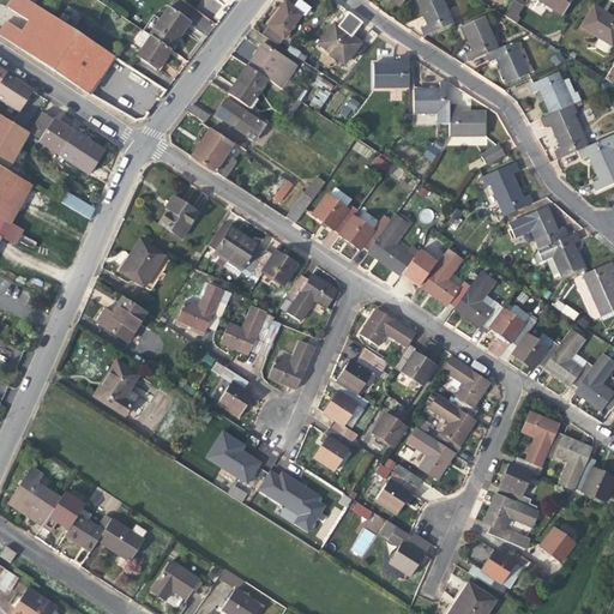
[(7,22),(0,31),(0,34),(90,94),(97,83),(102,77),(104,72),(114,58),(73,31),(56,20),(25,0),(11,0),(6,7),(28,22),(22,31),(7,22)]
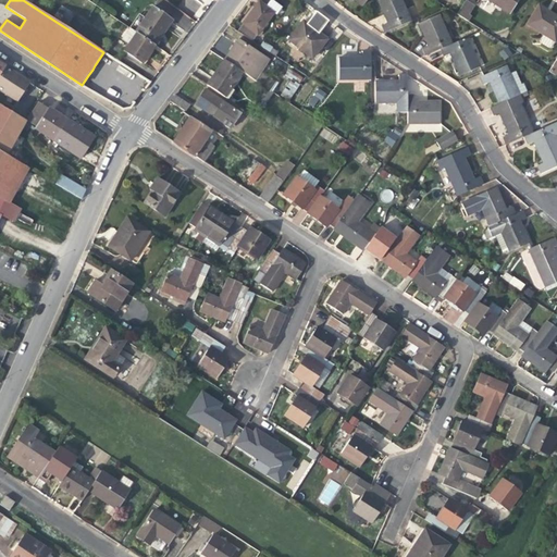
[(273,0),(270,0),(265,7),(274,13),(280,5),(273,0)]
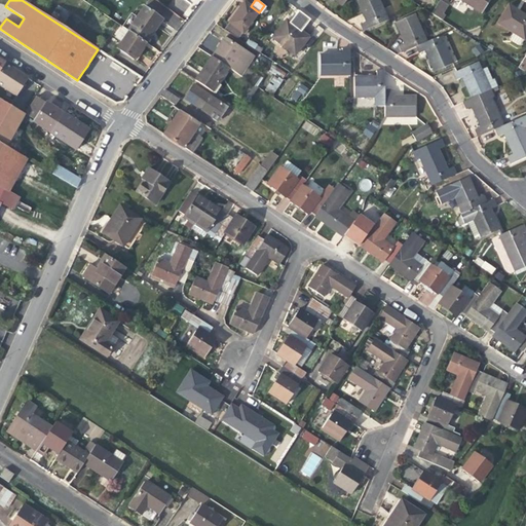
[(364,32),(388,21),(378,0),(358,0),(357,1),(362,13),(366,22),(361,24),(364,32)]
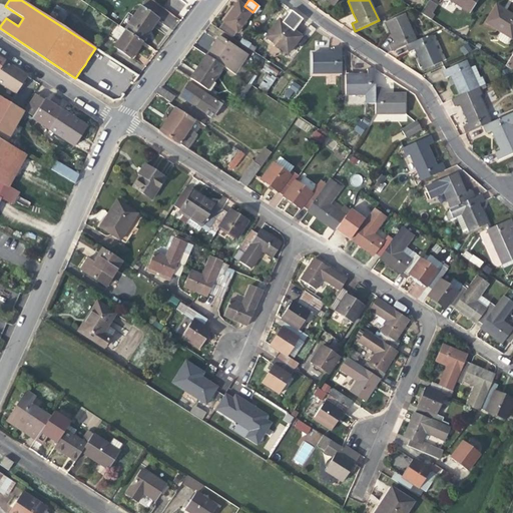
[(431,0),(428,0),(420,13),(432,20),(437,12),(431,8),(435,2),(431,0)]
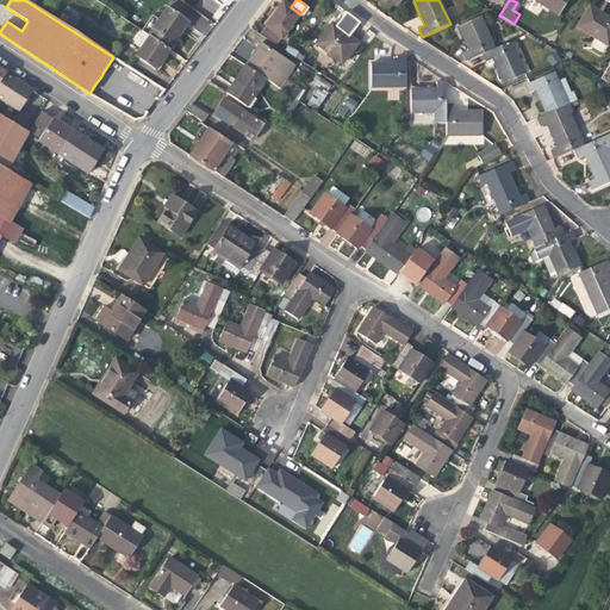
[(535,0),(556,13),(565,0),(535,0)]
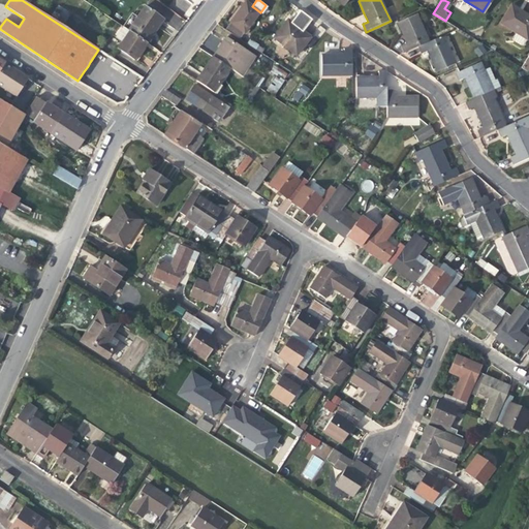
[(260,12),(252,6),(246,1),(238,12),(229,23),(230,24),(243,33),(244,34),(260,12)]
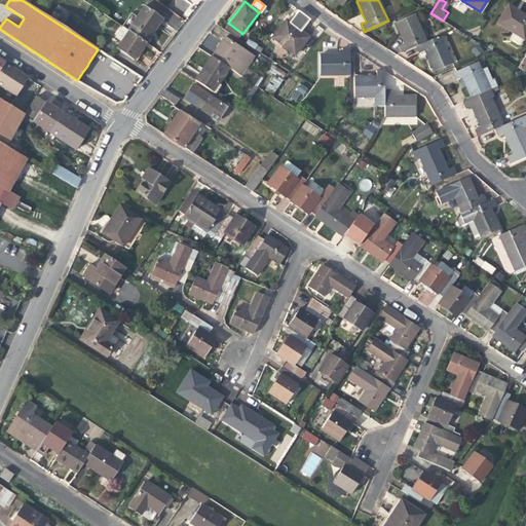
[(57,5),(48,17),(63,27),(70,14),(57,5)]
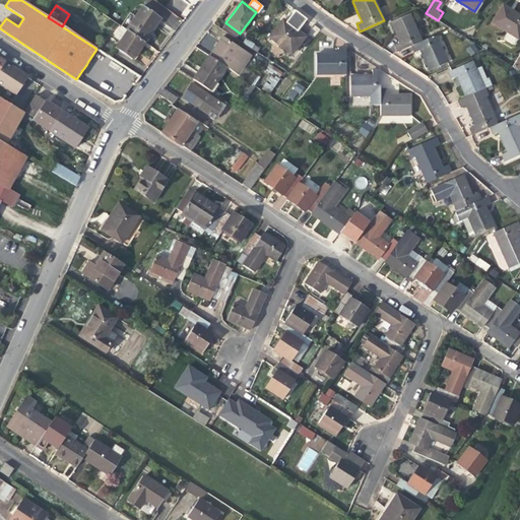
[(493,22),(507,31),(518,39),(519,35),(519,19),(518,19),(519,16),(518,15),(515,13),(513,16),(510,13),(511,11),(503,5),(493,22)]
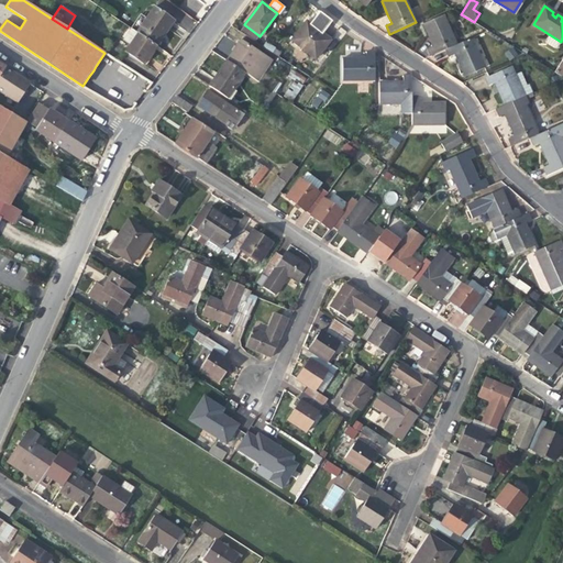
[(154,7),(136,33),(156,46),(163,36),(162,35),(166,29),(173,20),(154,7)]
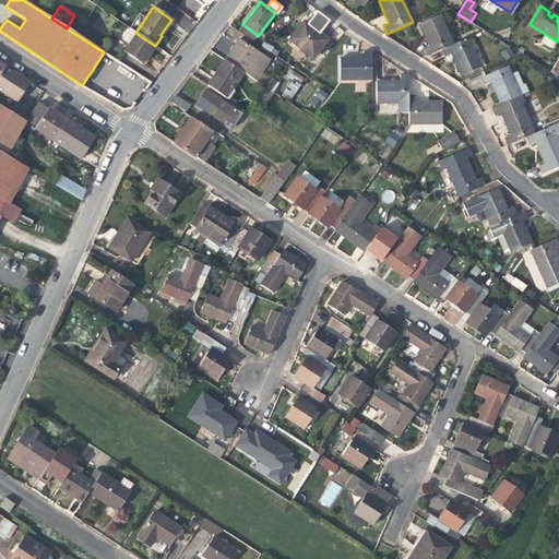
[(427,56),(442,49),(453,45),(440,15),(419,24),(426,38),(429,46),(424,48),(427,56)]
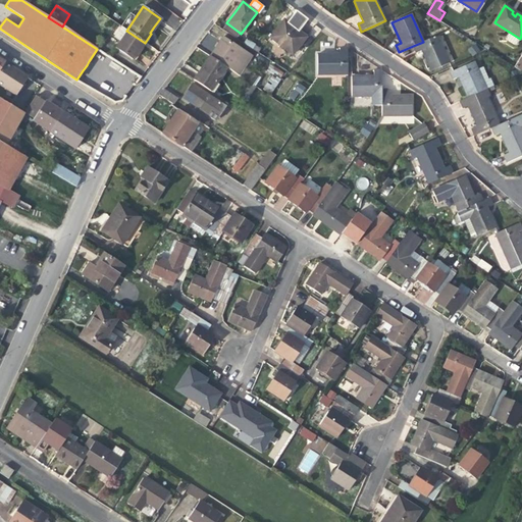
[(298,31),(285,22),(283,25),(280,23),(270,38),(293,54),(306,37),(298,31)]
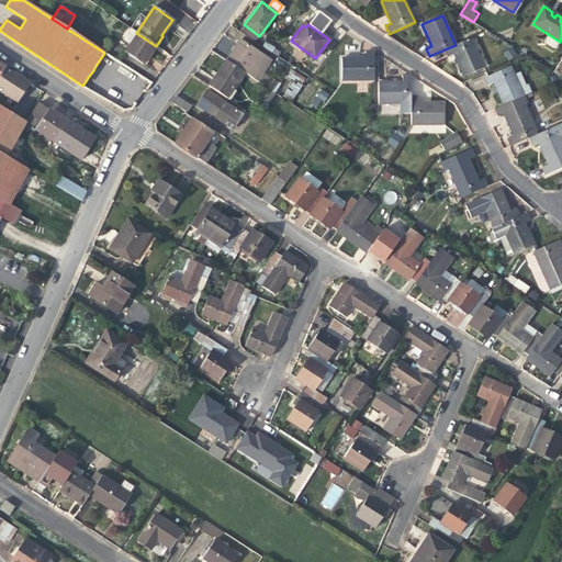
[(254,42),(258,35),(245,25),(239,32),(254,42)]
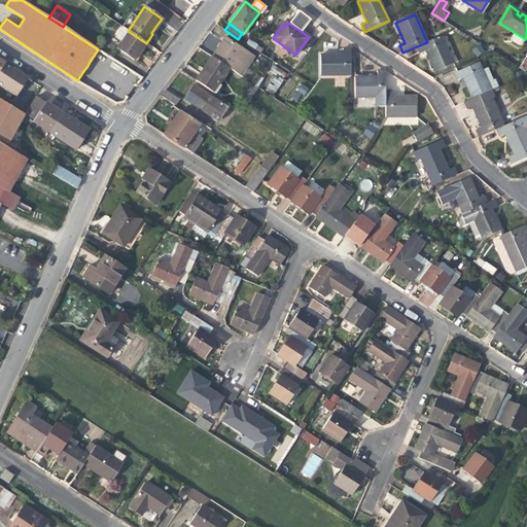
[(140,51),(146,43),(128,31),(123,27),(116,37),(123,41),(117,48),(135,61),(140,51)]
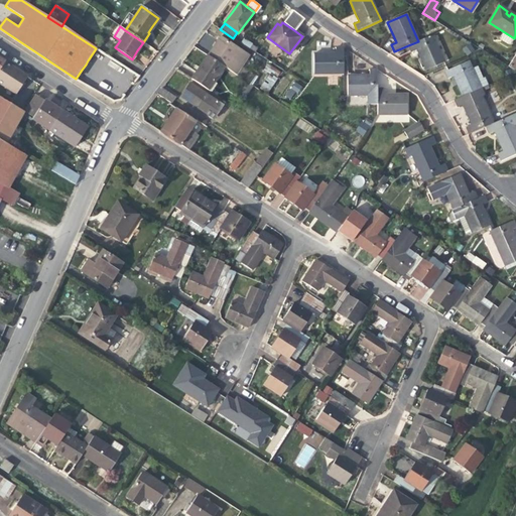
[(510,43),(514,38),(503,31),(500,37),(501,40),(507,44),(510,43)]
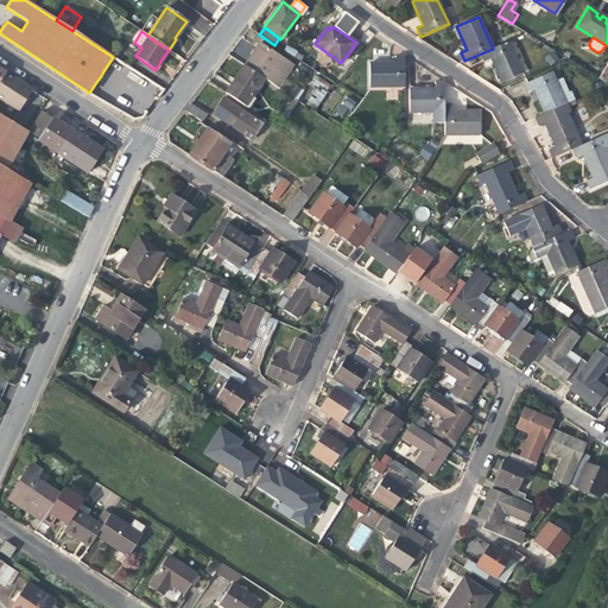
[(510,40),(493,49),(481,54),(485,62),(491,58),(494,67),(501,82),(524,73),(510,40)]
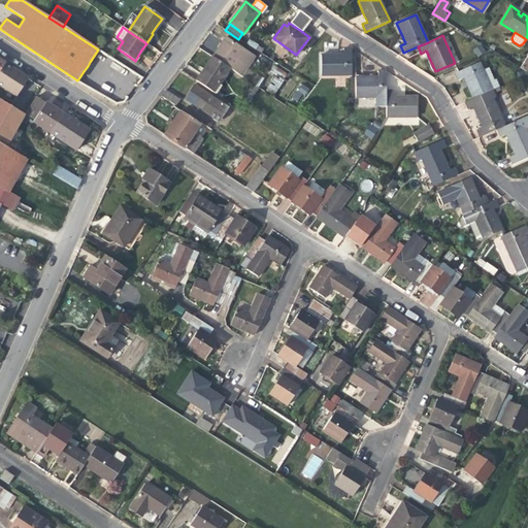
[(220,46),(215,55),(231,66),(229,68),(241,76),(255,57),(226,38),(220,46)]
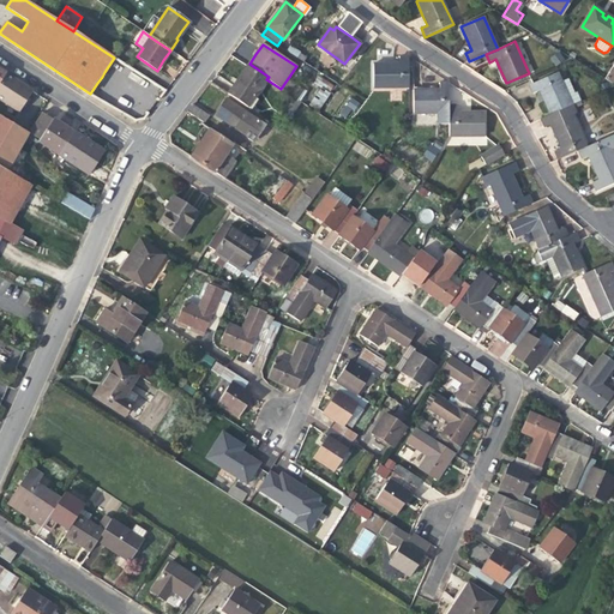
[(409,65),(408,56),(398,56),(398,64),(390,64),(373,64),(373,88),(409,88),(409,65)]
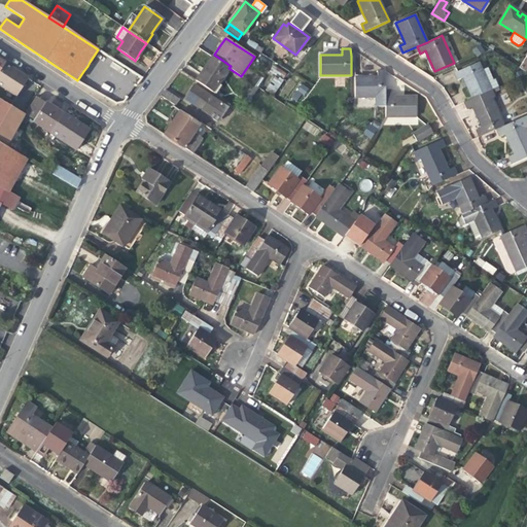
[(109,57),(98,49),(90,62),(101,69),(109,57)]
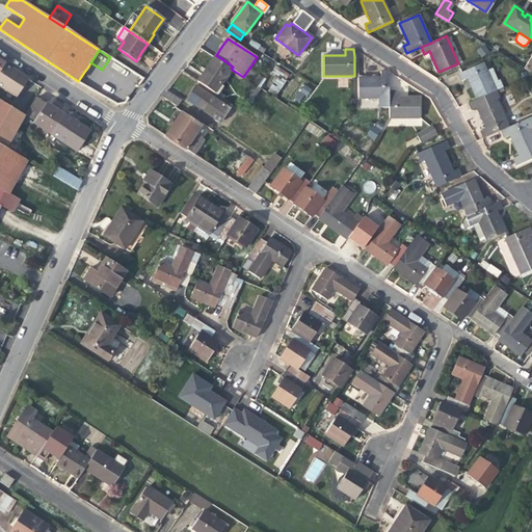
[(214,57),(231,69),(233,67),(216,55),(214,57)]
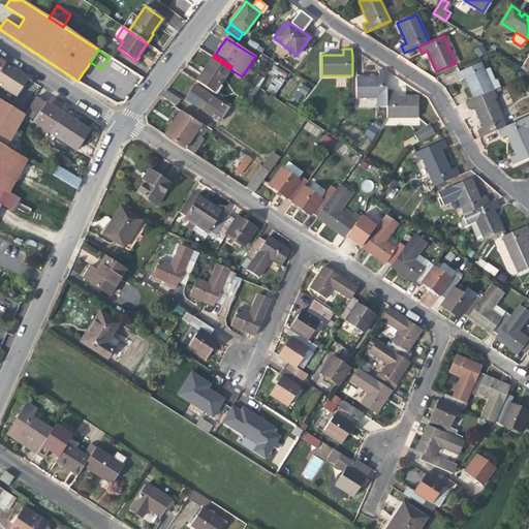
[(219,85),(229,68),(213,57),(212,57),(205,68),(195,82),(216,95),(221,87),(219,85)]
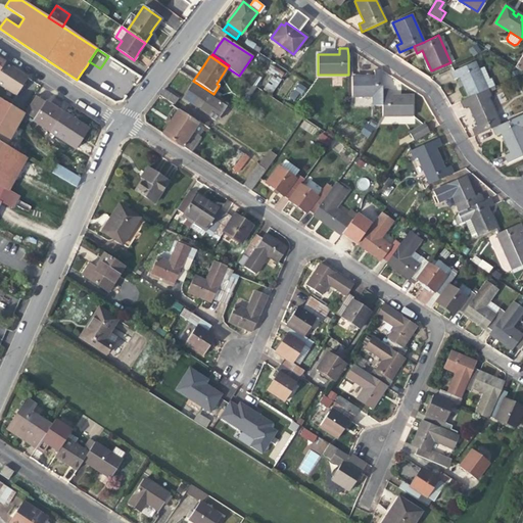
[(459,78),(478,69),(474,61),(450,73),(454,80),(459,78)]
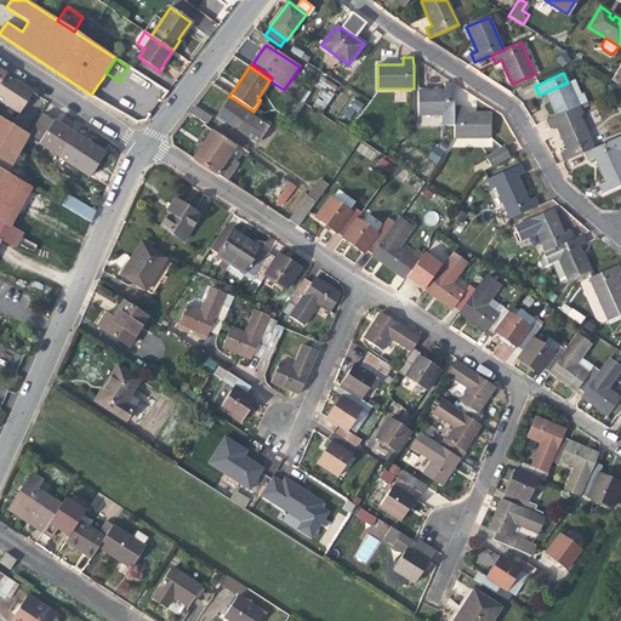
[(0,101),(20,113),(33,92),(20,84),(6,75),(0,84),(0,101)]
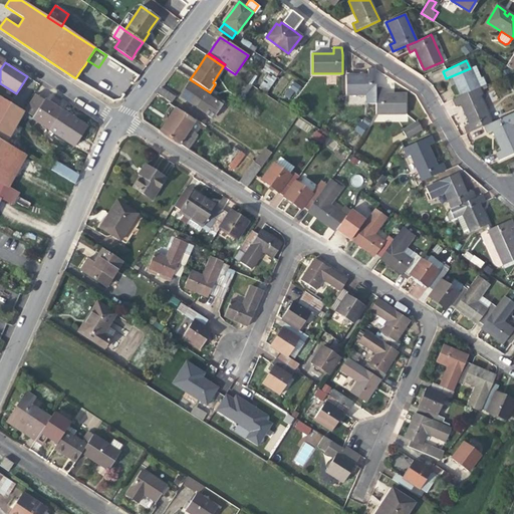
[(263,69),(268,72),(275,77),(279,72),(266,63),(263,69)]
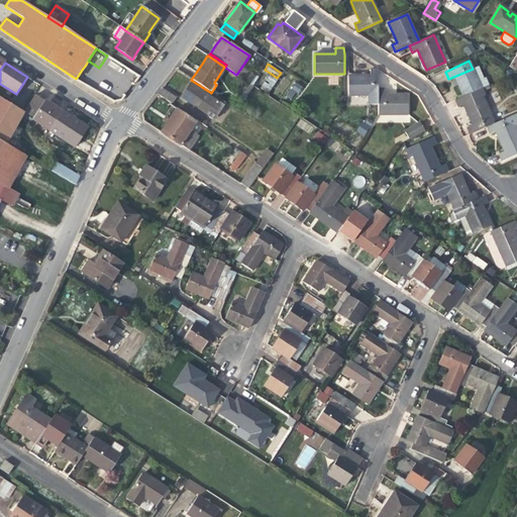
[(473,69),(453,77),(458,87),(462,96),(482,88),(486,86),(478,67),(473,69)]
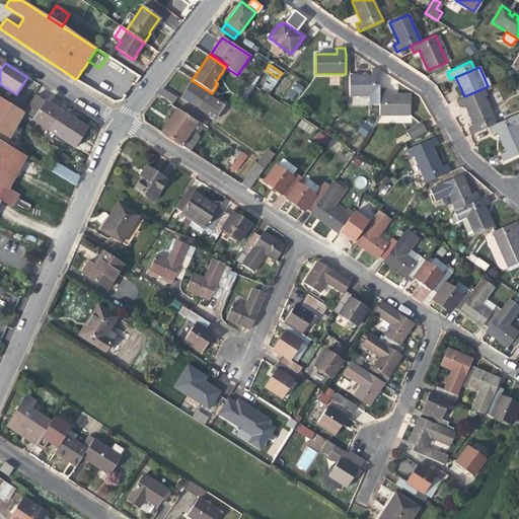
[(126,95),(82,70),(76,79),(115,103),(122,101),(126,95)]
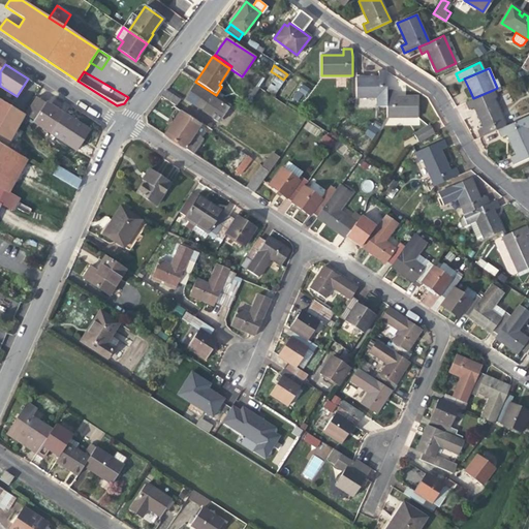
[(376,106),(386,105),(386,91),(386,71),(378,71),(378,76),(371,76),(355,78),(355,98),(376,98),(376,106)]
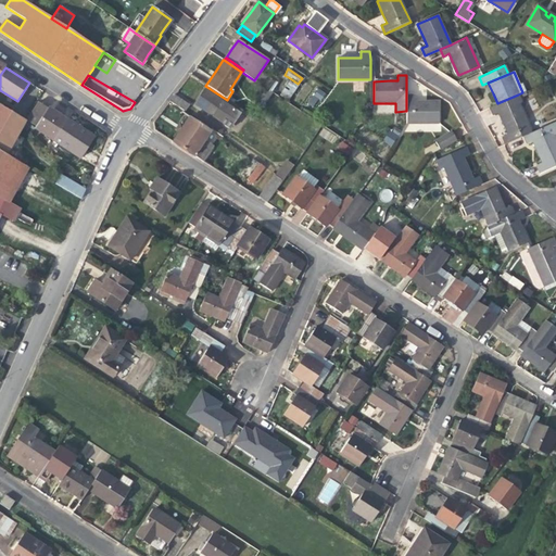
[(299,85),(298,84),(290,78),(279,96),(288,101),(299,85)]
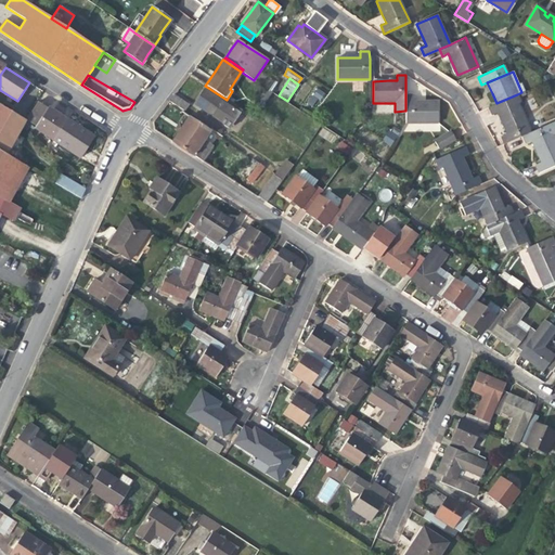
[(256,93),(267,100),(272,92),(261,86),(256,93)]
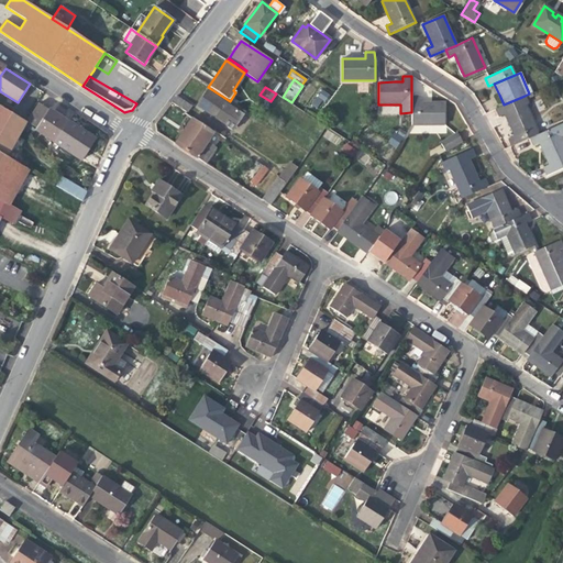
[(329,95),(322,90),(317,98),(324,102),(329,95)]
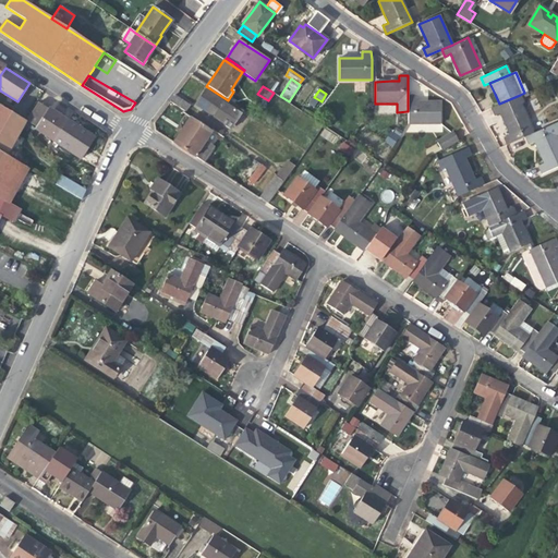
[(226,124),(235,110),(204,91),(199,97),(195,104),(226,124)]
